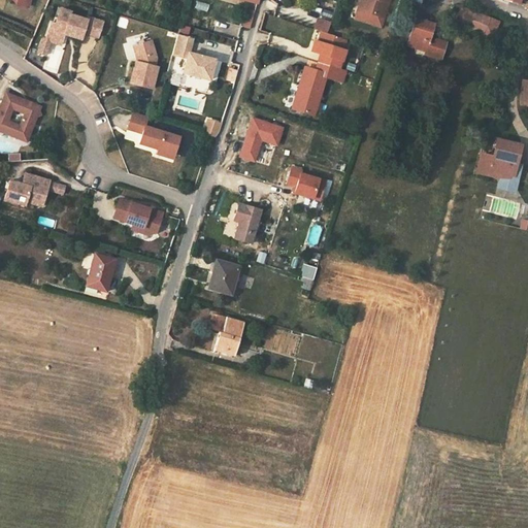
[(358,0),(357,7),(362,9),(365,0),(358,0)]
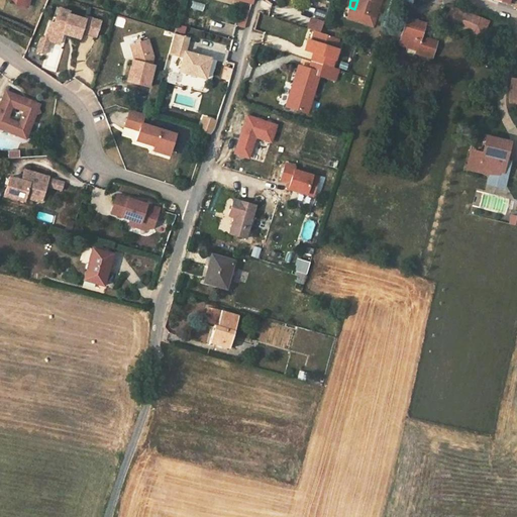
[(357,0),(354,9),(376,15),(380,0),(357,0)]
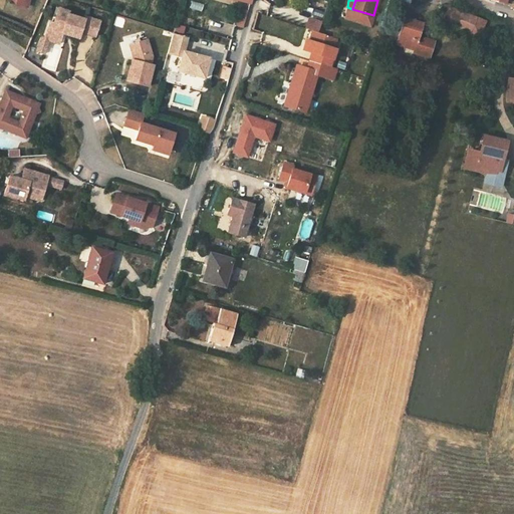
[(476,18),(449,6),(443,22),(469,33),(476,18)]
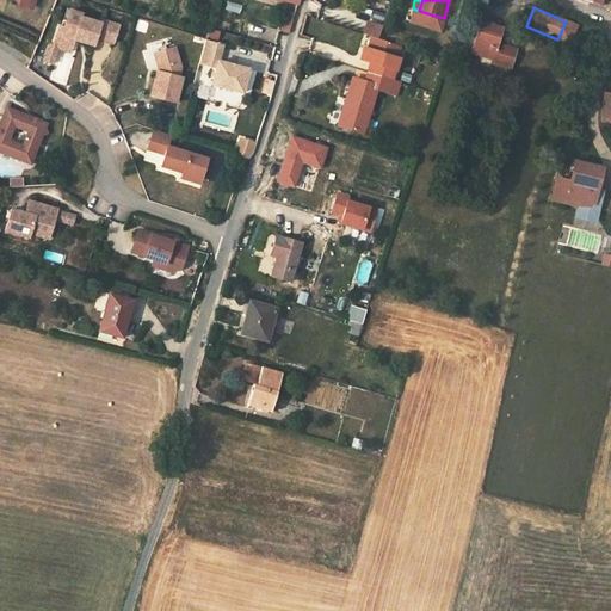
[(69,11),(67,22),(79,25),(81,18),(82,16),(69,11)]
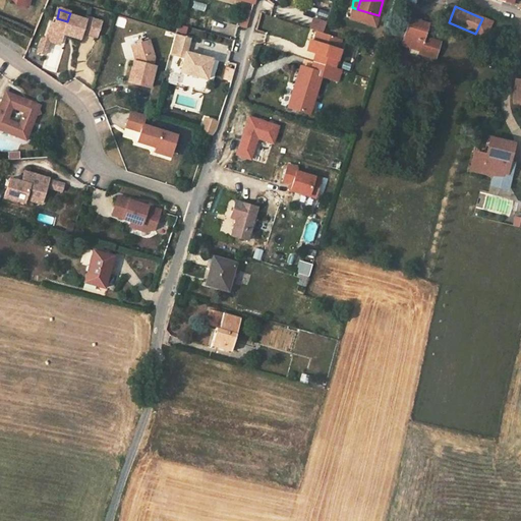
[(67,21),(57,18),(55,24),(51,22),(46,38),(61,42),(64,35),(80,40),(82,33),(97,38),(100,30),(96,29),(98,21),(87,17),(85,20),(69,15),(67,21)]
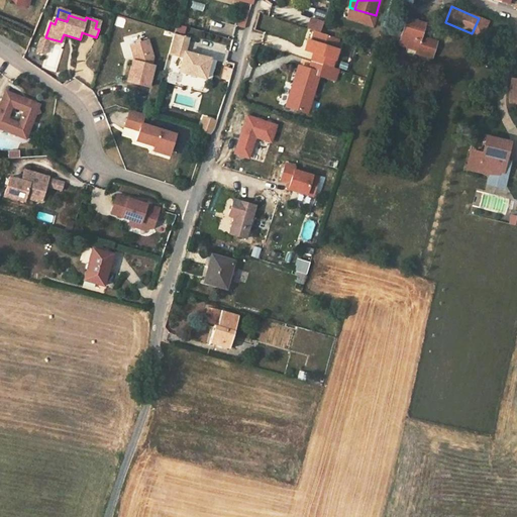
[(323,21),(310,17),(307,27),(315,30),(320,31),(323,21)]
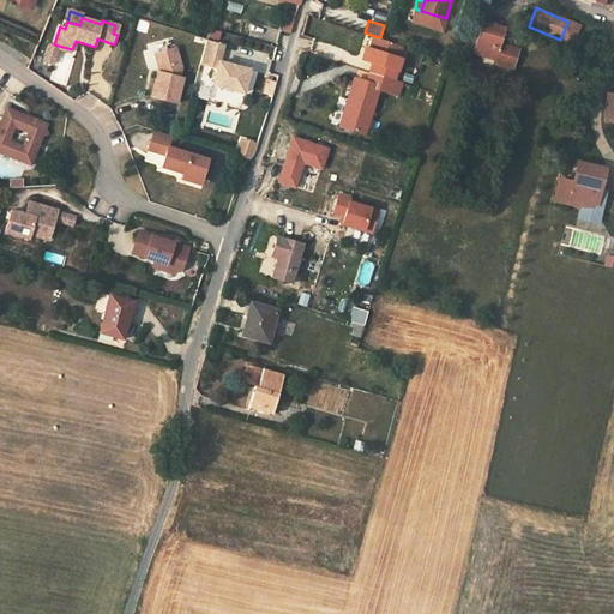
[(504,29),(482,22),(473,53),(482,56),(494,60),(494,64),(511,68),(516,53),(510,50),(511,46),(500,43),(504,29)]
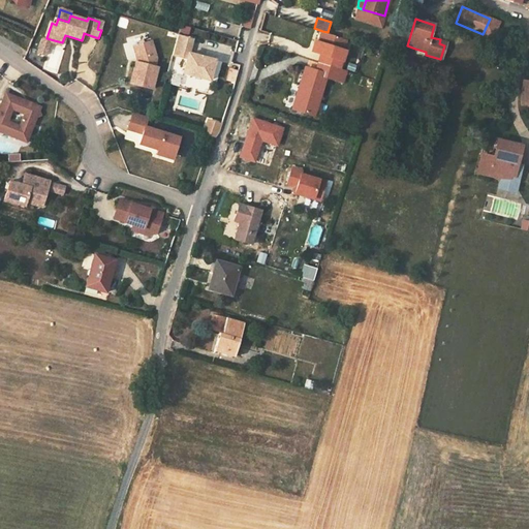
[(490,19),(483,34),(493,38),(499,22),(490,19)]
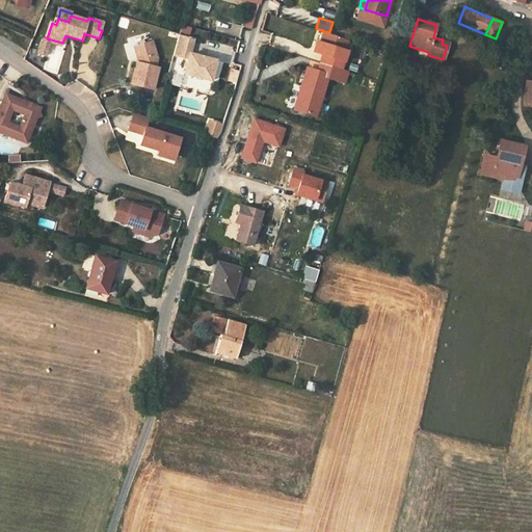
[(323,54),(320,63),(342,70),(347,51),(345,50),(348,38),(329,32),(324,31),(320,43),(316,42),(314,52),(323,54)]
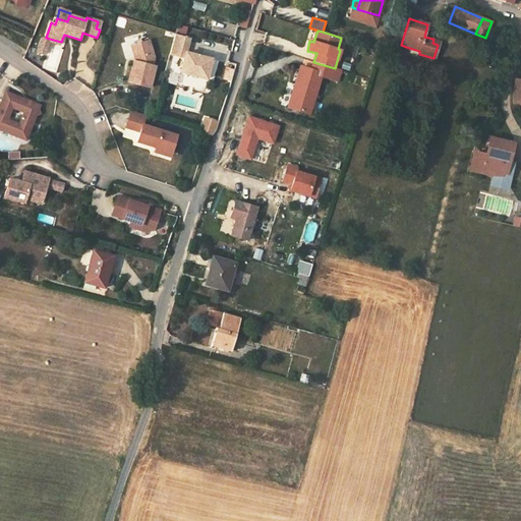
[(190,40),(175,36),(171,55),(185,58),(181,72),(208,79),(213,59),(187,53),(190,40)]
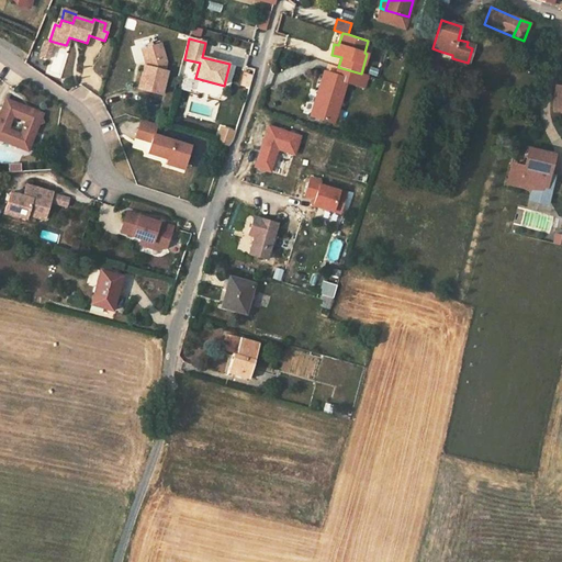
[(65,49),(66,45),(49,41),(48,44),(47,43),(41,57),(49,60),(53,45),(65,49)]
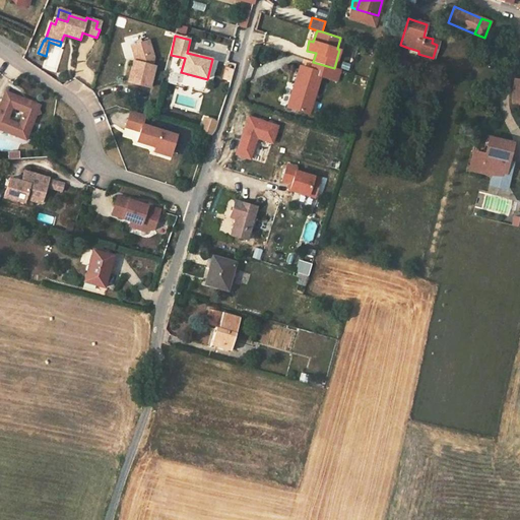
[(153,66),(155,58),(149,41),(132,46),(135,57),(139,58),(138,62),(137,62),(134,61),(129,83),(151,88),(156,66),(153,66)]
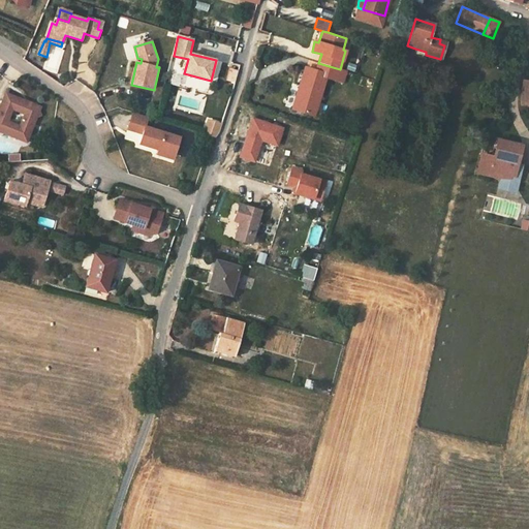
[(424,59),(426,55),(426,52),(415,49),(413,56),(424,59)]
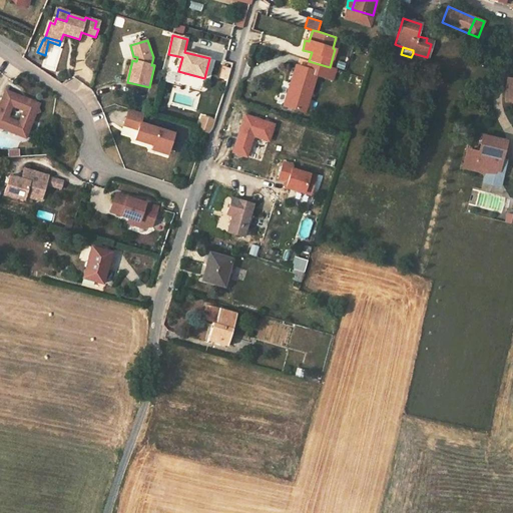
[(284,105),(305,111),(316,74),(332,80),(335,69),(330,67),(309,61),(306,68),(297,65),(284,105)]
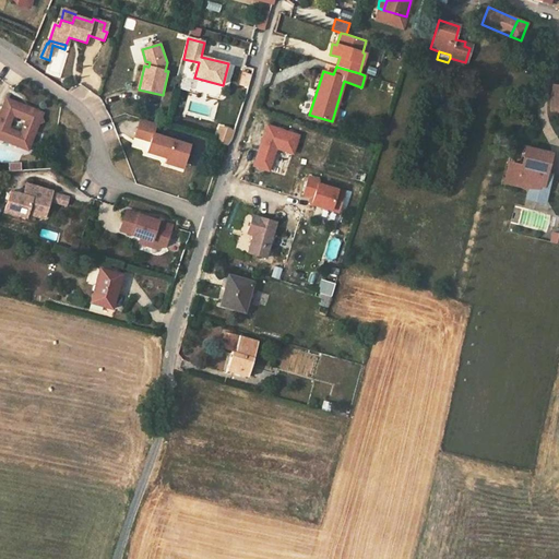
[(39,114),(34,116),(25,113),(26,108),(7,100),(0,118),(0,139),(28,151),(39,125),(44,122),(39,114)]
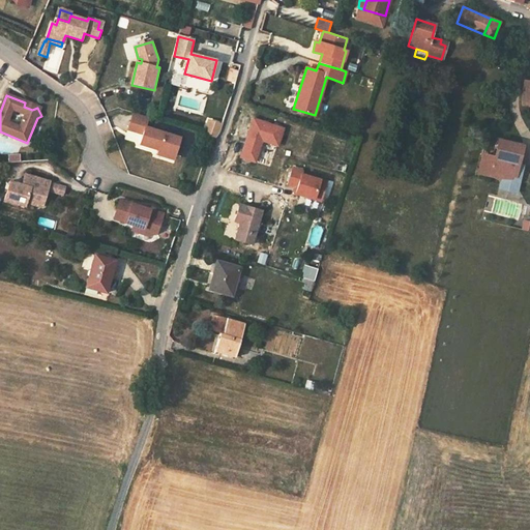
[(177,156),(182,139),(148,127),(151,121),(136,116),(130,130),(145,135),(142,145),(160,150),(158,155),(169,158),(170,154),(177,156)]
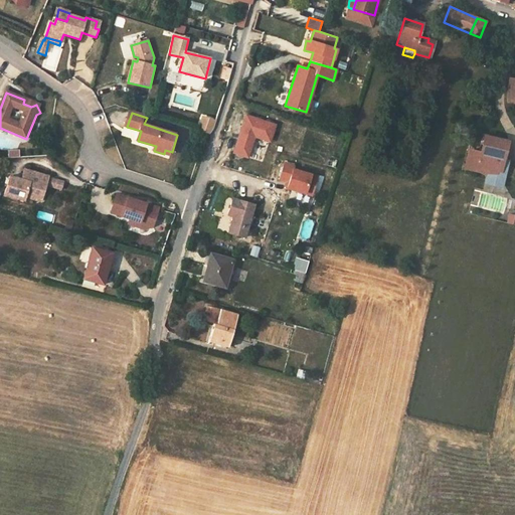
[(507,143),(484,137),(480,153),(469,150),(465,166),(487,172),(486,173),(496,176),(499,163),(498,163),(499,159),(503,160),(507,143)]
